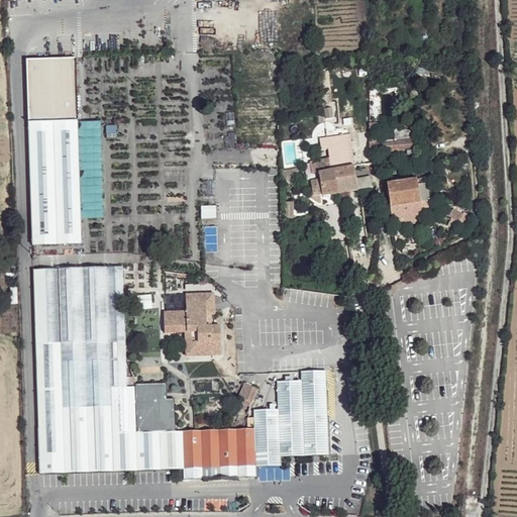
[(26,64),(36,247),(85,245),(74,61),(26,64)]
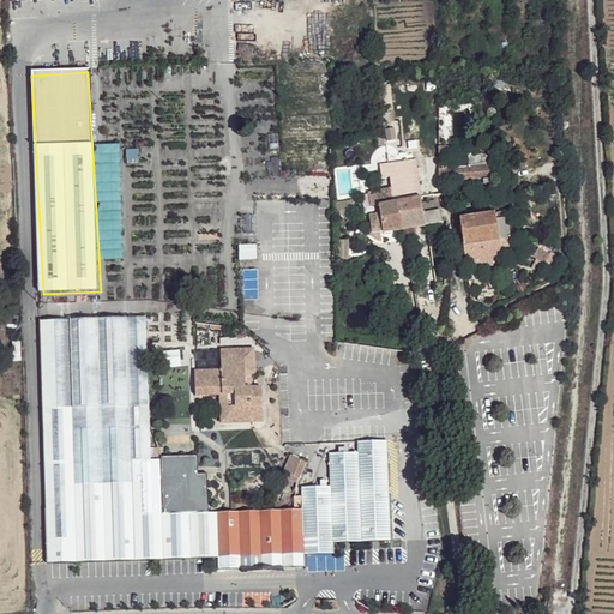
[(392,186),(377,190),(379,212),(371,215),(374,233),(403,227),(441,218),(440,206),(426,210),(423,199),(413,160),(391,164),(395,184),(391,184),(392,186)]
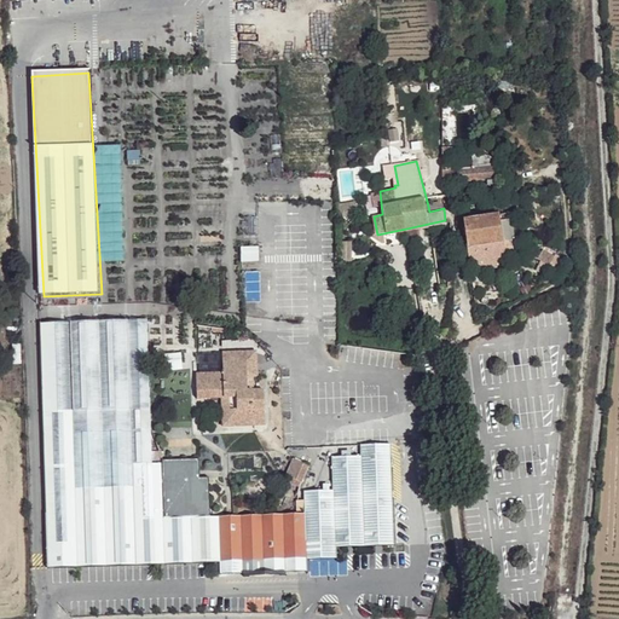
[(498,166),(451,169),(451,180),(498,179),(498,166)]
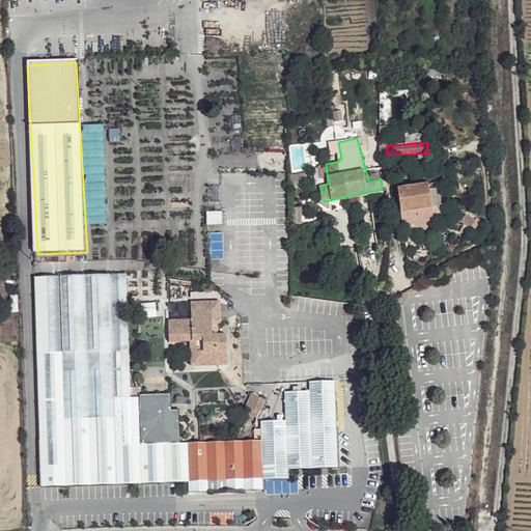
[(379,170),(366,172),(368,182),(381,178),(379,170)]
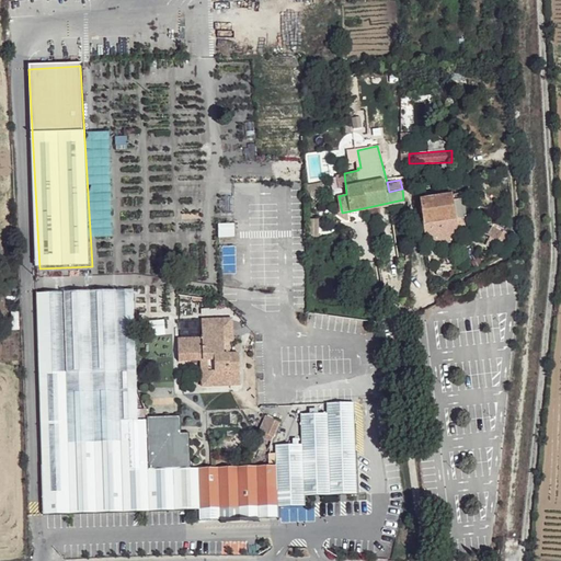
[(454,193),(421,196),(423,221),(456,217),(455,203),(454,193)]
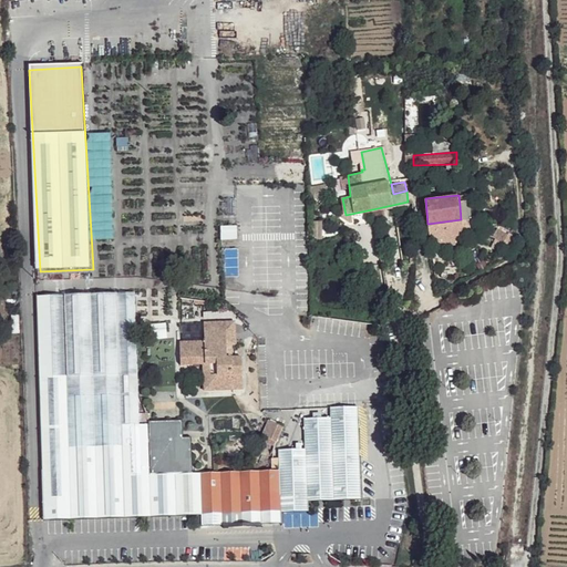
[(468,203),(460,205),(461,219),(471,218),(468,203)]
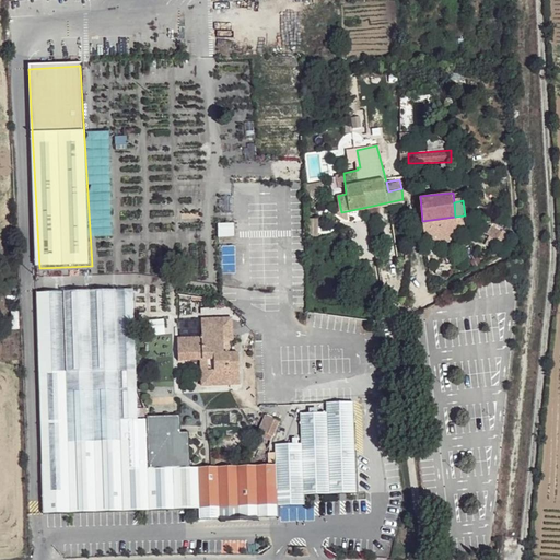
[(455,217),(422,221),(423,234),(458,231),(455,217)]
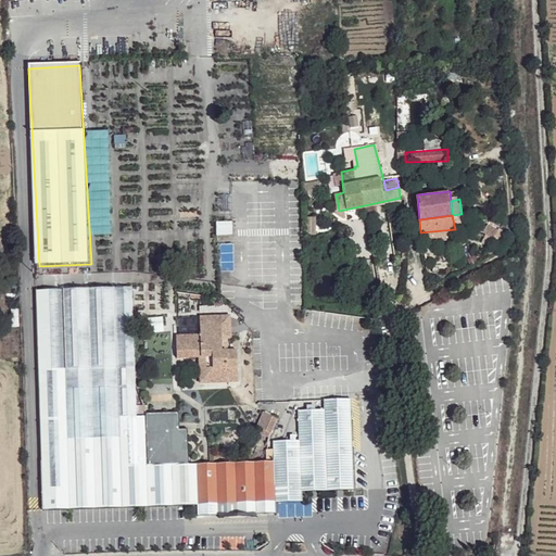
[(217,223),(217,234),(231,234),(230,222),(217,223)]
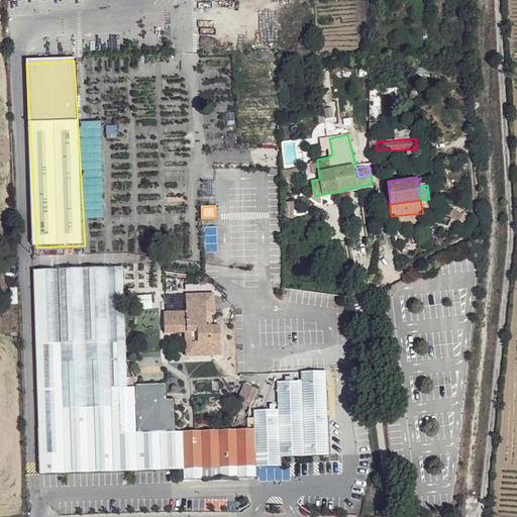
[(34,270),(35,364),(128,360),(125,354),(123,267),(34,270)]
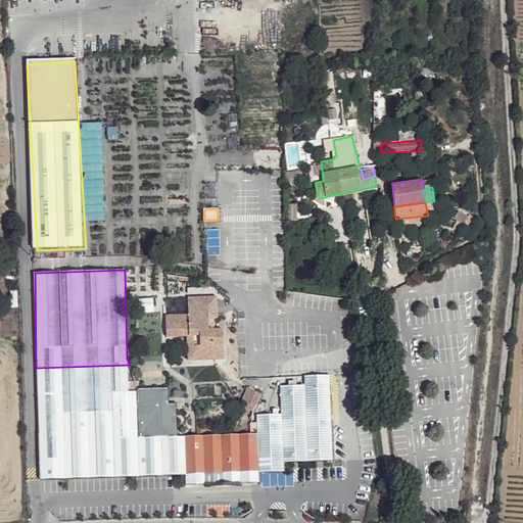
[(219,297),(189,297),(191,316),(169,316),(170,338),(189,336),(194,336),(197,362),(218,362),(218,349),(226,350),(225,330),(217,330),(209,330),(210,320),(216,320),(220,320),(219,297)]
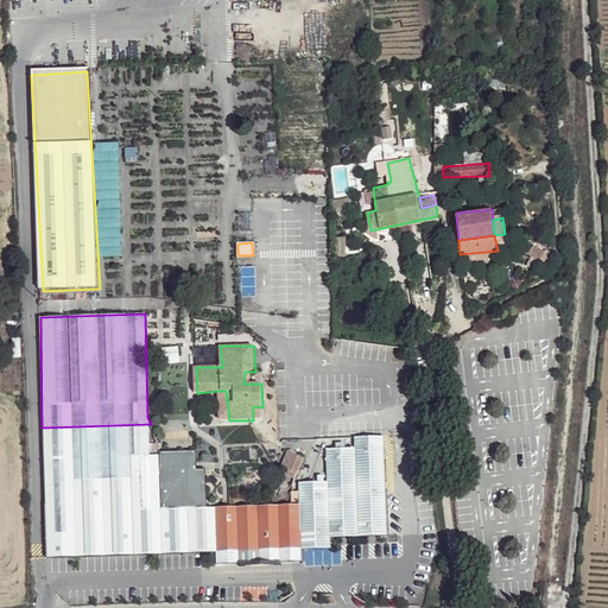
[(263,407),(253,406),(253,420),(264,420),(263,407)]
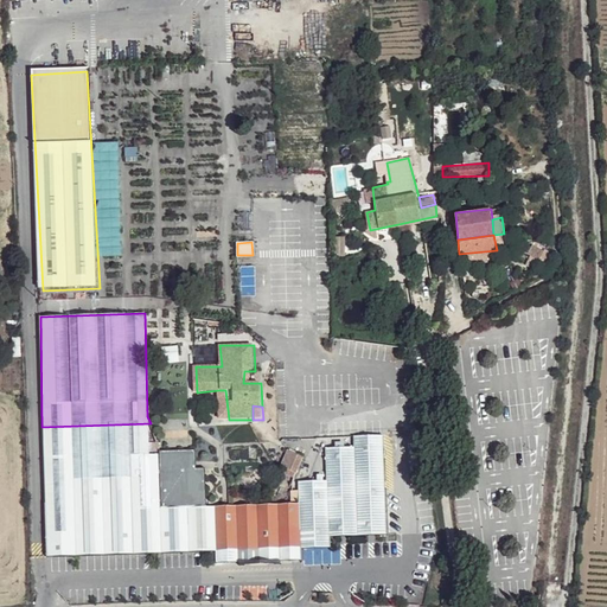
[(151,423),(42,427),(44,462),(45,556),(71,556),(202,553),(210,553),(211,567),(255,564),(255,549),(302,548),(324,548),(325,536),(382,534),(379,486),(376,434),(347,435),(349,446),(319,448),(321,481),(293,484),(293,499),(293,506),(200,510),(199,470),(189,470),(189,452),(153,452),(151,423)]
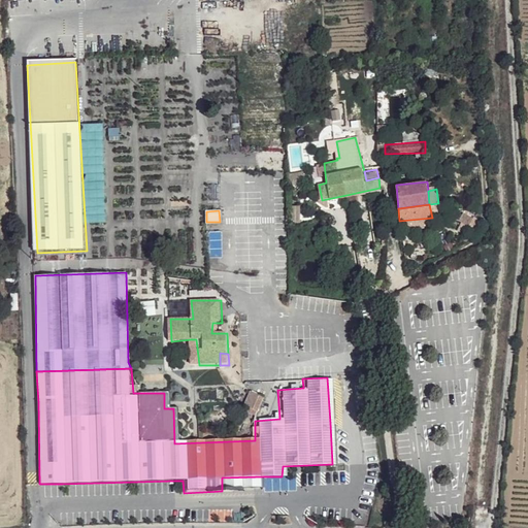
[(265,395),(251,388),(244,402),(246,404),(245,408),(256,411),(265,395)]
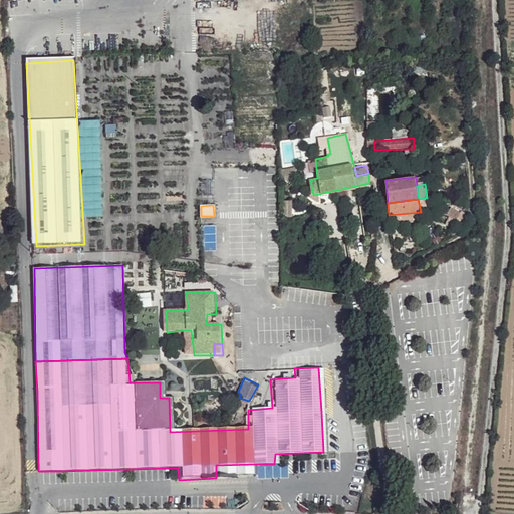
All buildings are outlined.
